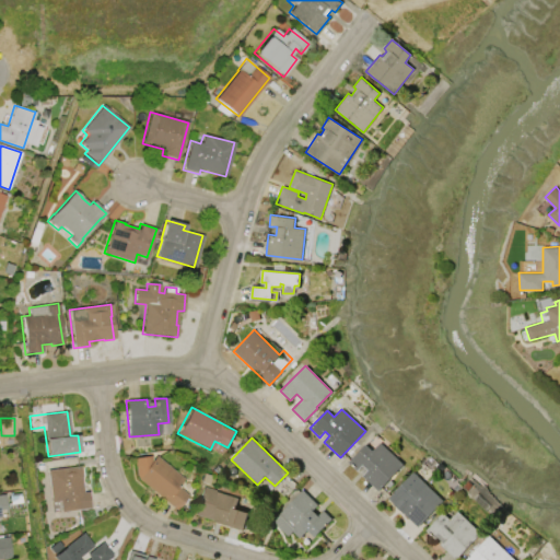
[(381,442),(403,464),(377,490),(362,476),(368,469),(362,464),(357,470),(348,463),(365,444),(372,451),(381,442)]
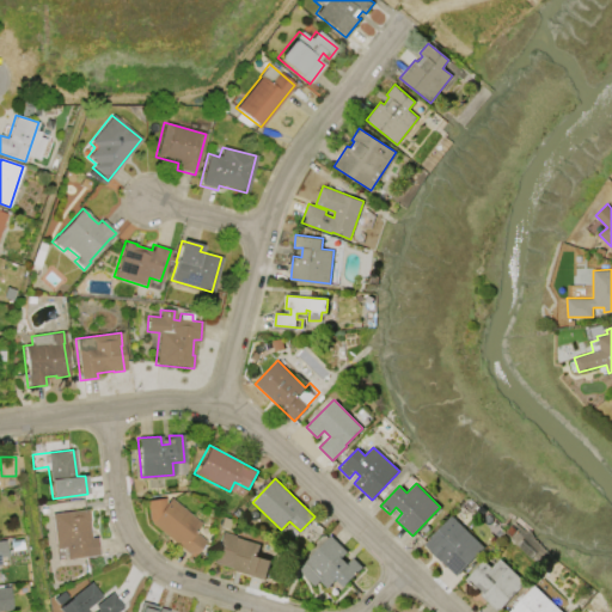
[(170,499),(202,524),(195,532),(206,542),(193,556),(179,545),(178,546),(150,524),(146,501),(165,497),(166,503),(170,499)]
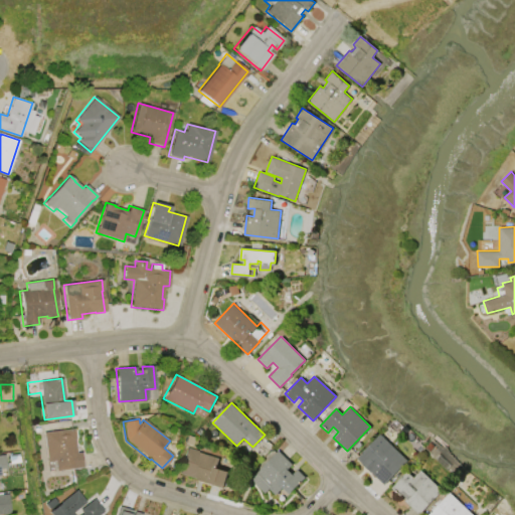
[(42,434),(72,430),(75,454),(80,453),(82,468),(55,471),(54,462),(46,463),(42,434)]
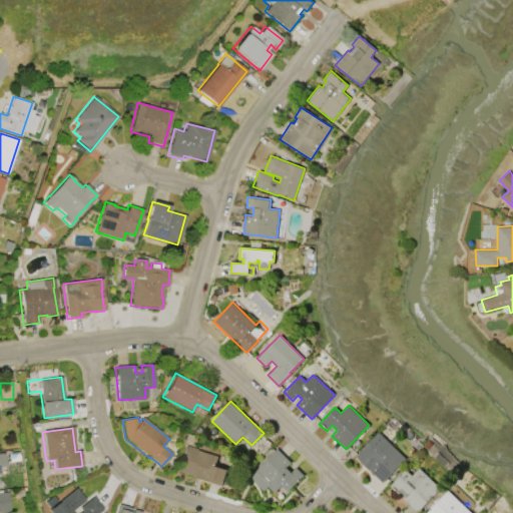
[(406,458),(383,483),(355,456),(378,432),(406,458)]
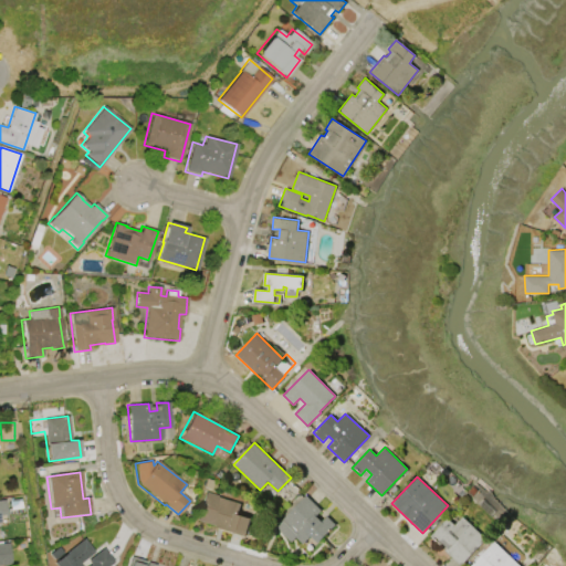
[(205,492),(241,503),(238,513),(251,517),(245,536),(196,521),(205,492)]
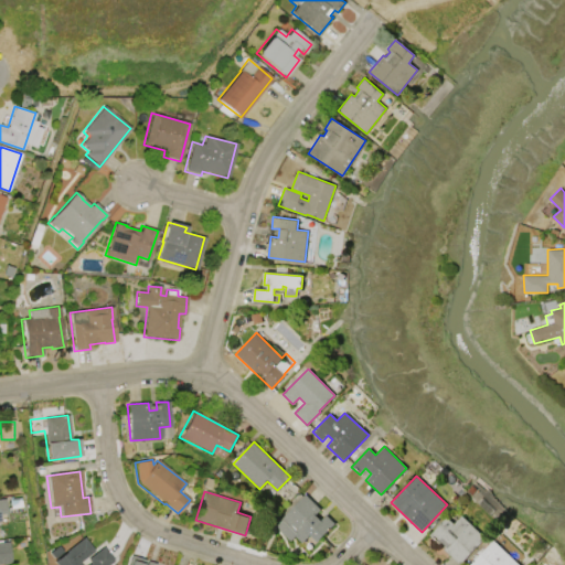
[(305,493),(320,509),(315,514),(320,520),(327,514),(334,523),(317,541),(309,534),(301,542),(295,535),(290,540),(274,525),(305,493)]
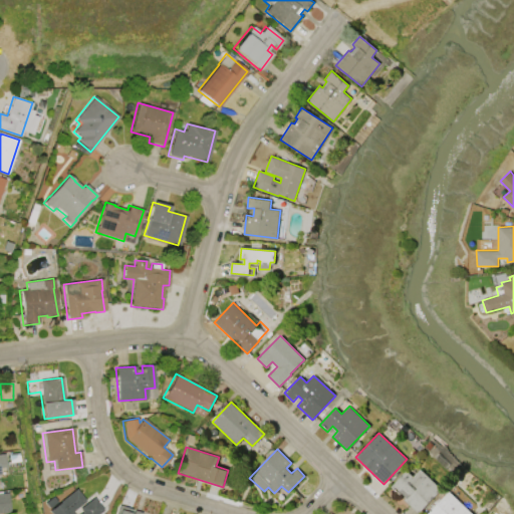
[(420,469),(441,489),(418,513),(403,499),(406,497),(401,492),(398,494),(390,487),(406,470),(413,476),(420,469)]
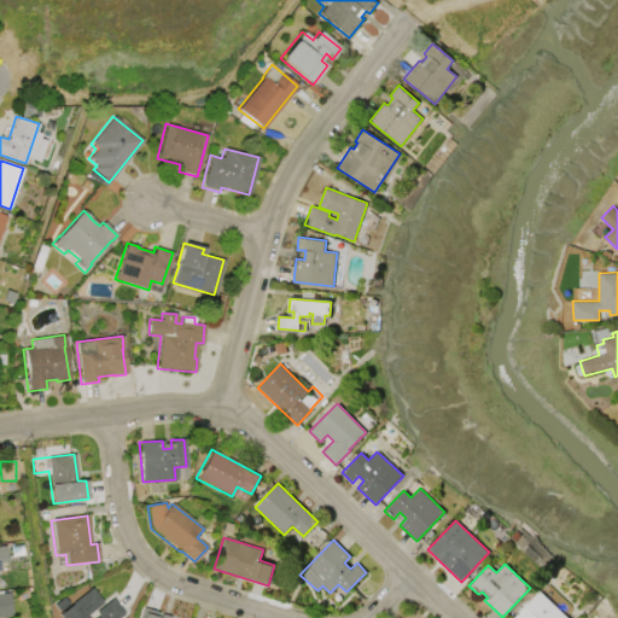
[(57,617),(56,616),(62,611),(58,606),(64,601),(69,606),(73,602),(71,601),(89,587),(103,604),(111,598),(124,614),(120,617),(57,617)]
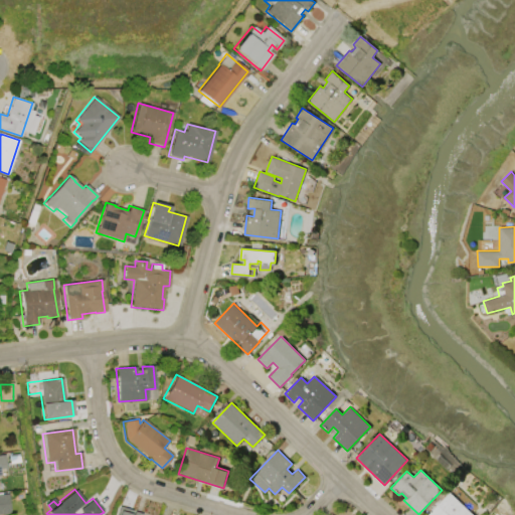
[(426,514),(450,492),(474,514),(426,514)]
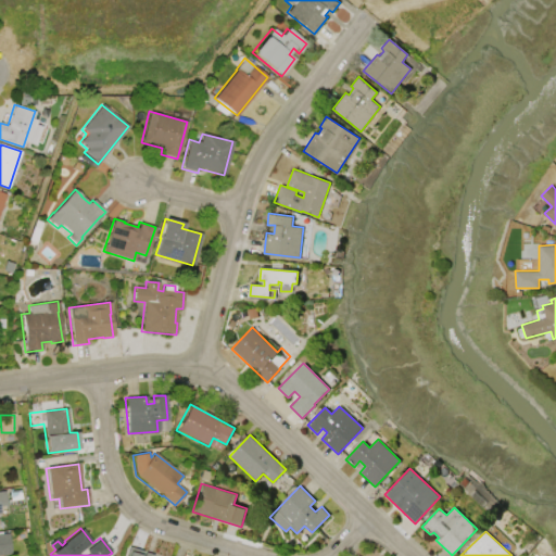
[(0,555),(0,534),(9,533),(12,555),(0,555)]
